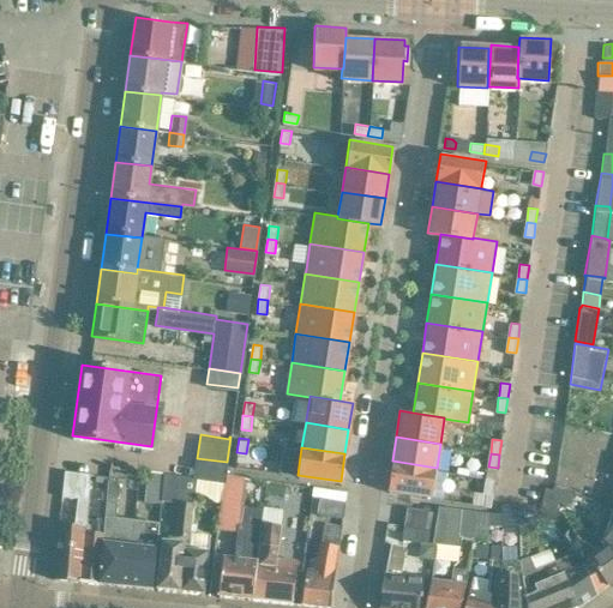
[(227,462),(197,458),(194,457),(191,475),(197,476),(223,480),(226,471),(227,462)]
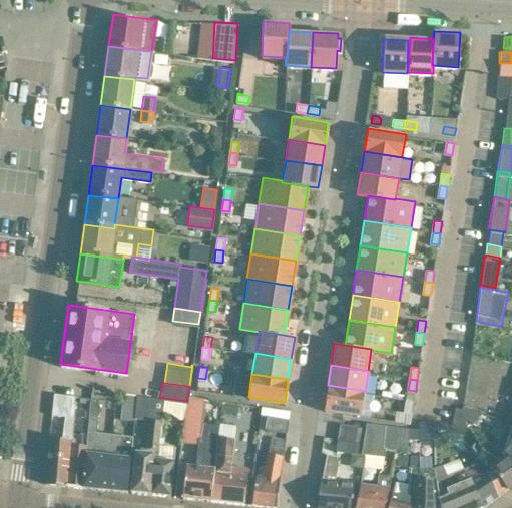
[(365,391),(328,385),(324,408),(361,414),(365,391)]
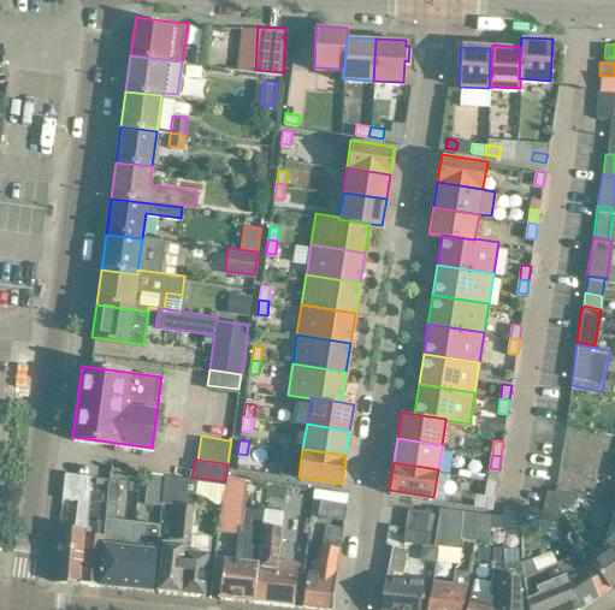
[(581,492),(587,479),(561,468),(555,483),(581,492)]
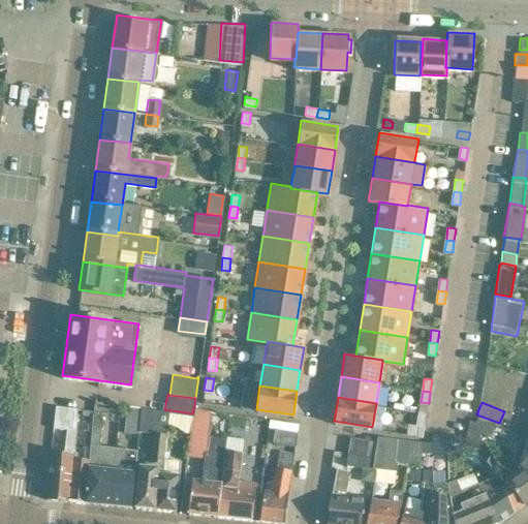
[(138,433),(142,405),(126,403),(122,430),(138,433)]
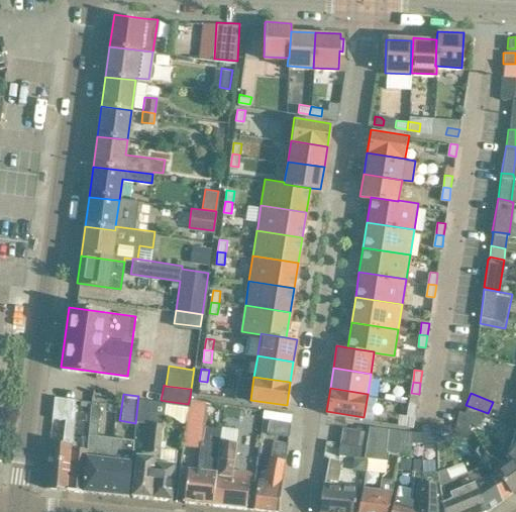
[(54,395),(52,416),(74,418),(75,397),(54,395)]
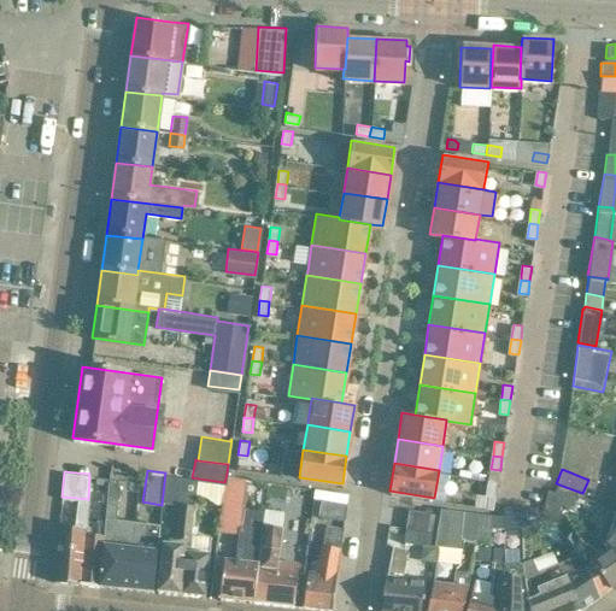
[(198,479),(192,477),(165,473),(162,505),(175,506),(170,541),(162,541),(157,591),(181,593),(183,570),(180,569),(181,558),(186,558),(191,535),(194,494),(195,494),(198,479)]
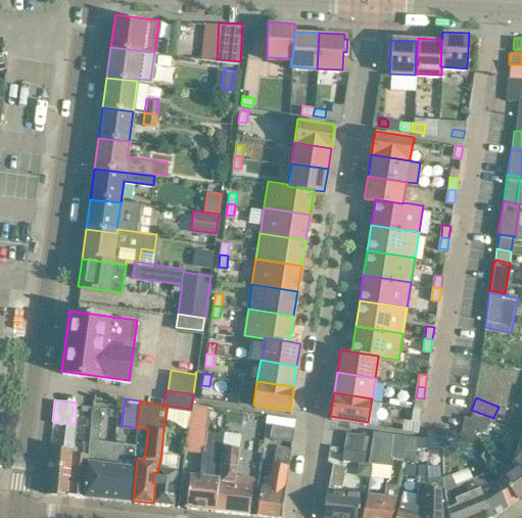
[(216,509),(222,446),(202,444),(206,406),(204,405),(204,404),(192,402),(190,409),(190,412),(185,450),(201,451),(199,474),(189,473),(185,506),(216,509)]
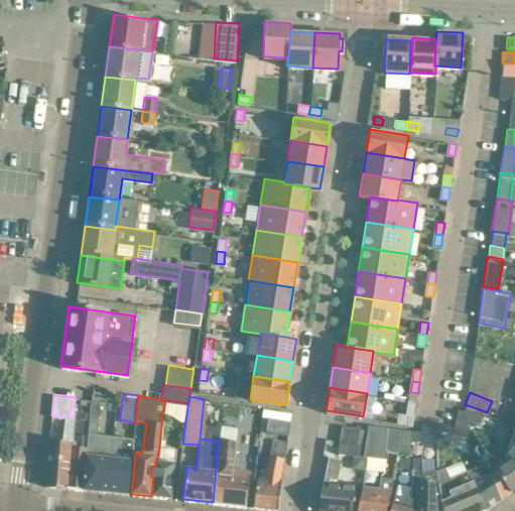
[(187,406),(187,403),(165,400),(163,413),(171,414),(179,419),(183,420),(180,442),(182,443),(187,406)]
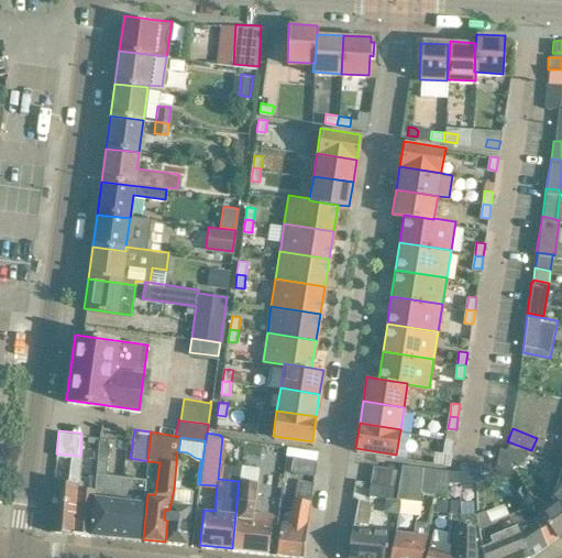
[(78,487),(74,532),(90,534),(99,438),(98,438),(97,449),(91,448),(87,488),(78,487)]
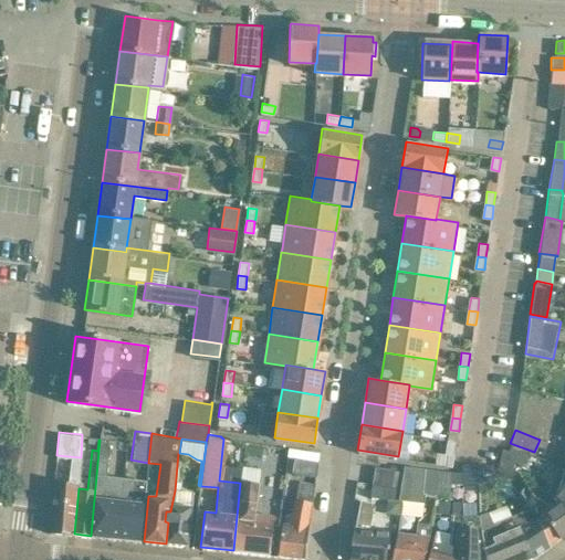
[(140,540),(146,479),(105,475),(108,441),(100,440),(91,536),(140,540)]
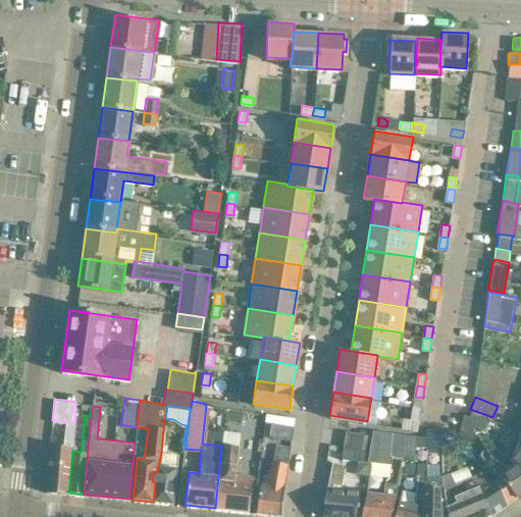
[(411,418),(418,419),(420,407),(413,406),(411,418)]
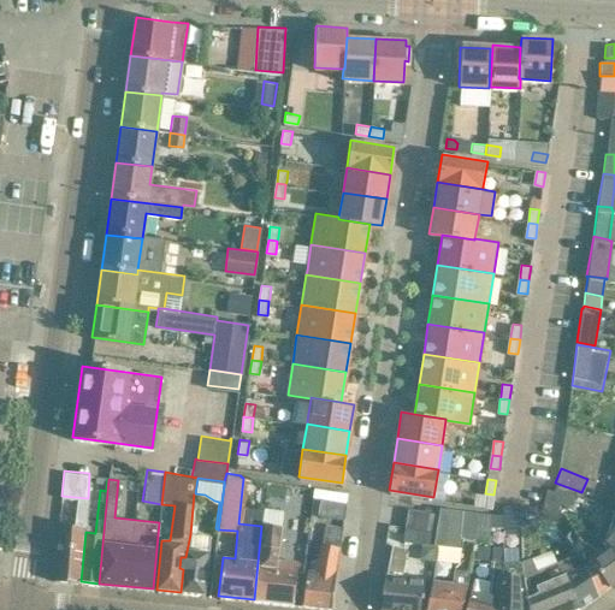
[(545,487),(540,508),(549,510),(554,490),(545,487)]
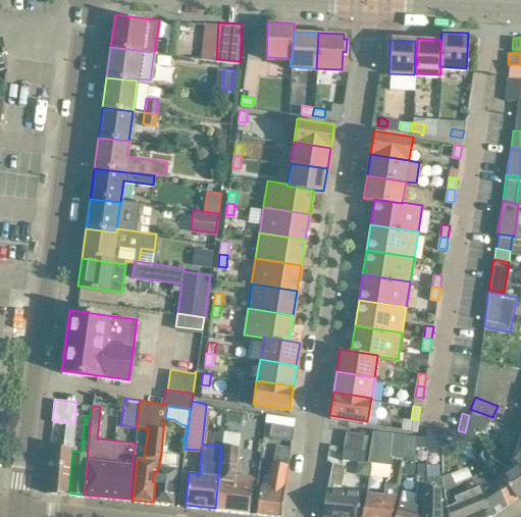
[(293,424),(270,421),(268,435),(291,438),(293,424)]
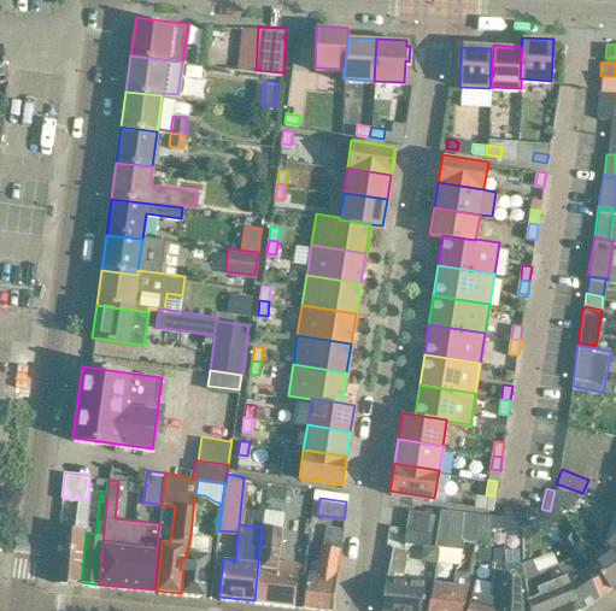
[(518,509),(520,509),(520,505),(506,506),(508,512),(500,512),(500,524),(503,524),(503,529),(520,529),(518,509)]
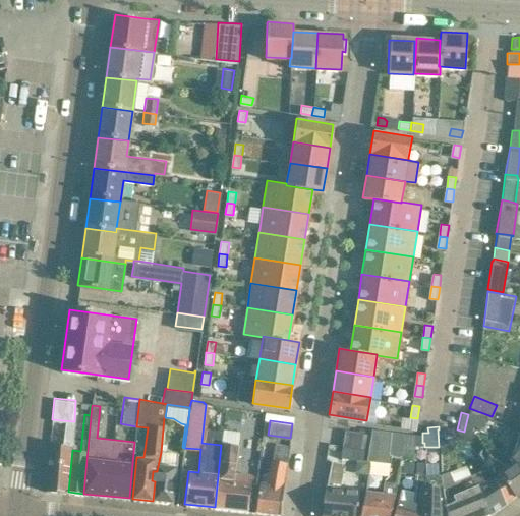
[(403,451),(406,433),(371,428),(370,433),(367,448),(366,460),(389,462),(390,455),(395,456),(395,450),(403,451)]
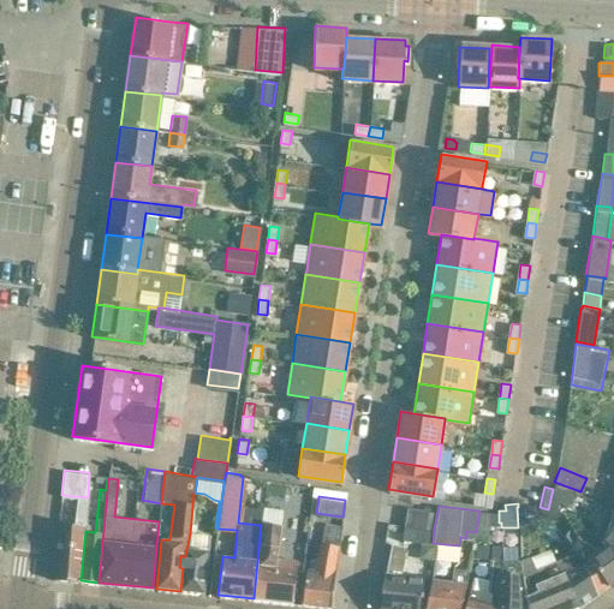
[(517,507),(518,527),(519,527),(519,525),(538,517),(534,506),(518,507),(517,507)]
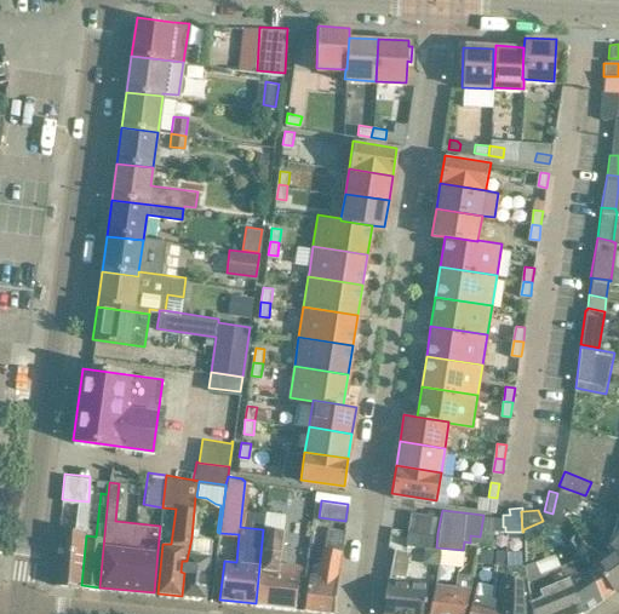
[(437,533),(441,515),(410,511),(407,529),(437,533)]
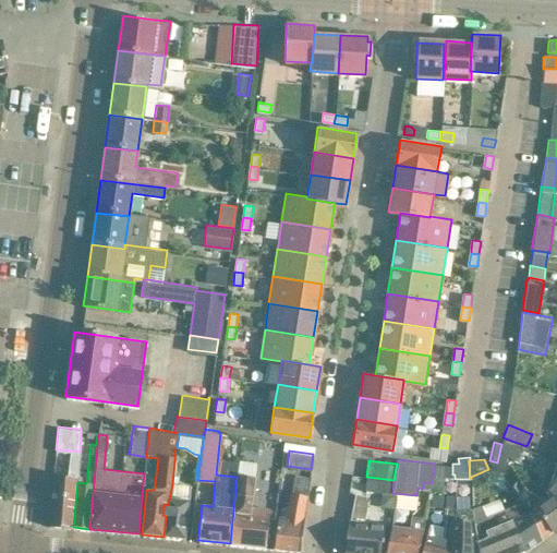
[(452,475),(452,464),(444,465),(435,464),(432,483),(423,482),(423,489),(440,491),(443,473),(452,475)]
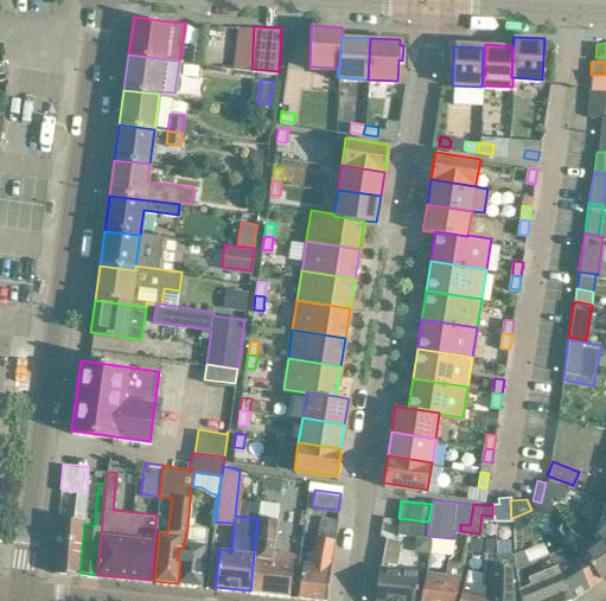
[(605,504),(586,528),(574,519),(571,525),(575,529),(593,539),(600,545),(605,551),(605,504)]
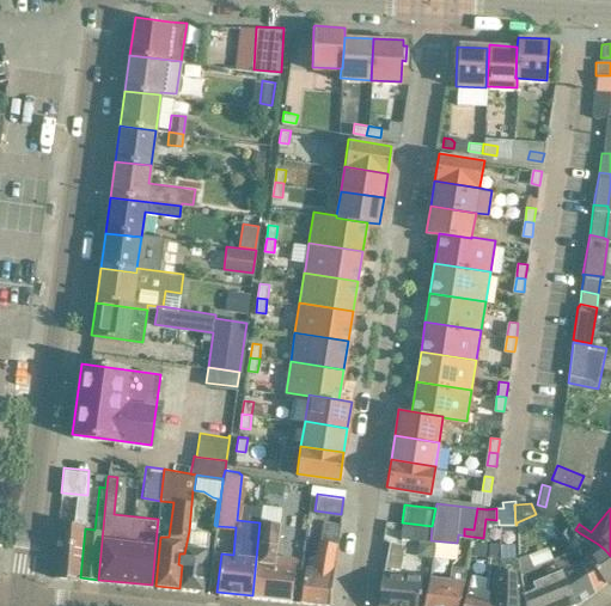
[(57,521),(53,575),(69,576),(80,577),(85,528),(85,524),(86,518),(79,516),(78,522),(73,522),(72,522),(57,521)]
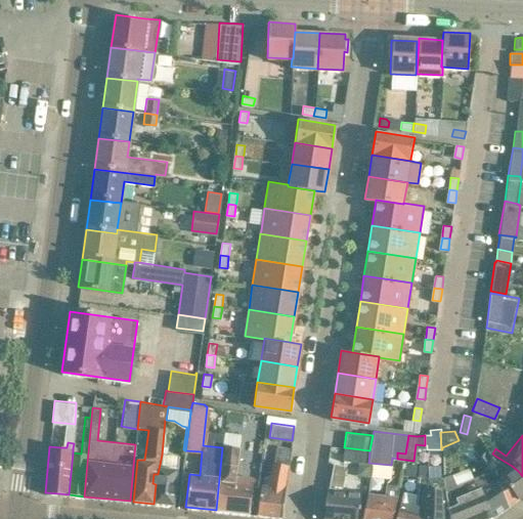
[(221,464),(216,510),(249,514),(253,477),(236,475),(240,446),(238,446),(222,444),(221,447),(223,447),(221,464)]
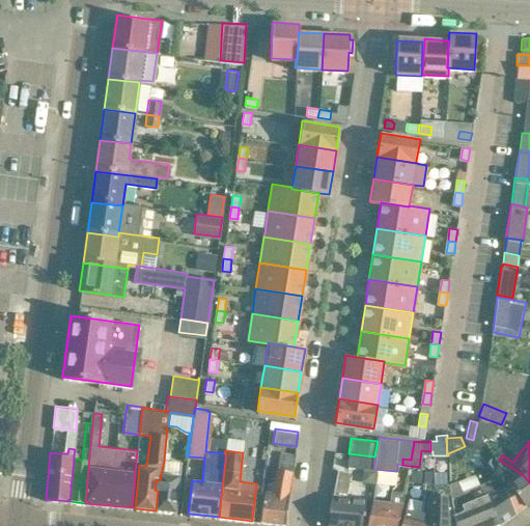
[(293,471),(295,453),(279,450),(277,469),(275,469),(272,492),(265,491),(260,521),(285,525),(293,471)]
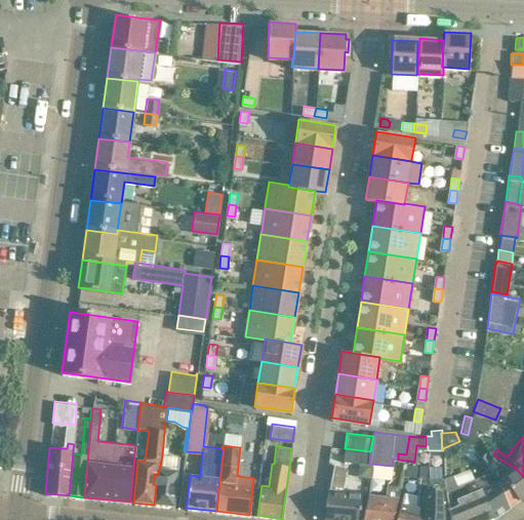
[(523,477),(519,472),(513,467),(497,457),(493,454),(491,458),(510,469),(497,478),(514,503),(523,494),(523,477)]
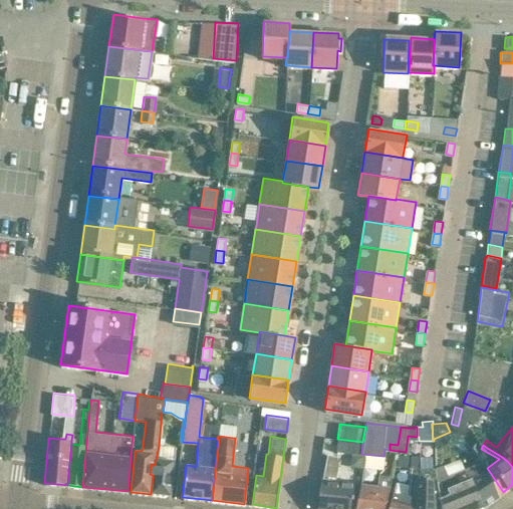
[(153,475),(151,494),(170,496),(175,448),(159,446),(155,465),(151,465),(150,474),(153,475)]
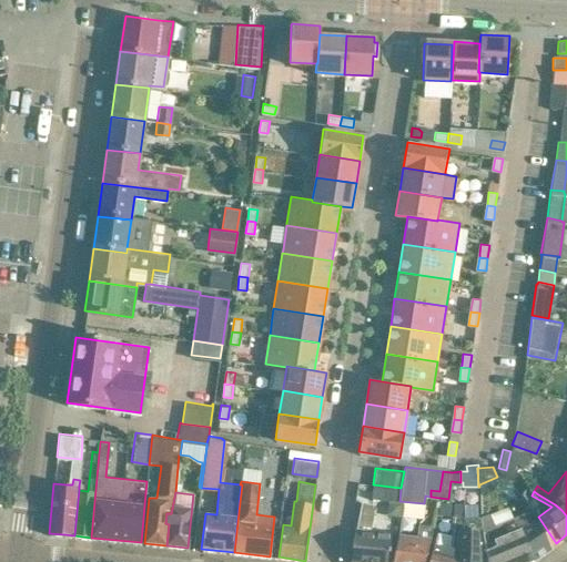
[(373,504),(361,500),(355,529),(354,529),(350,561),(386,561),(390,534),(368,532),(373,504)]
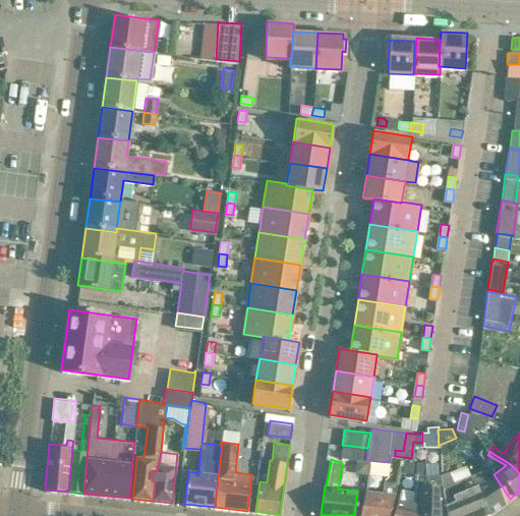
[(479,471),(467,475),(452,481),(448,470),(441,473),(440,489),(444,515),(481,515),(488,513),(506,502),(490,480),(484,483),(479,471)]
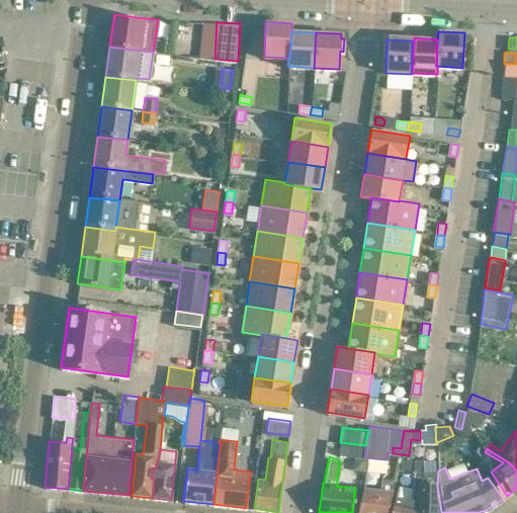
[(390,512),(416,512),(419,503),(421,469),(412,471),(410,501),(394,497),(390,512)]
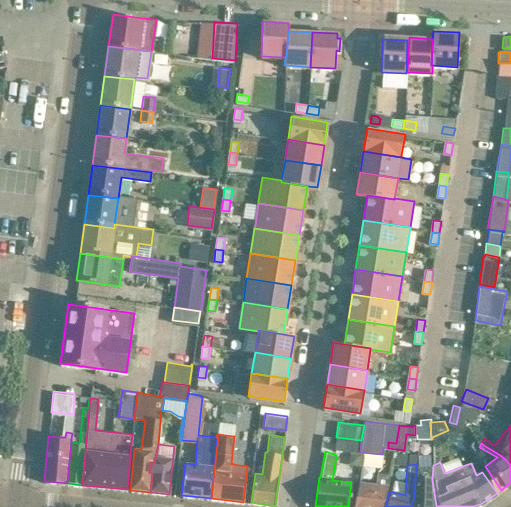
[(436,506),(432,480),(433,465),(417,466),(417,464),(416,464),(414,497),(411,506),(436,506)]
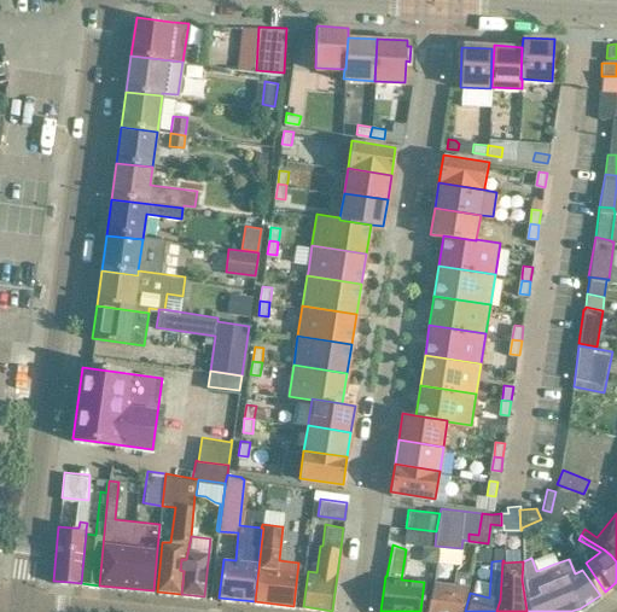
[(454,569),(450,590),(434,588),(426,611),(460,611),(466,593),(470,571),(454,569)]
